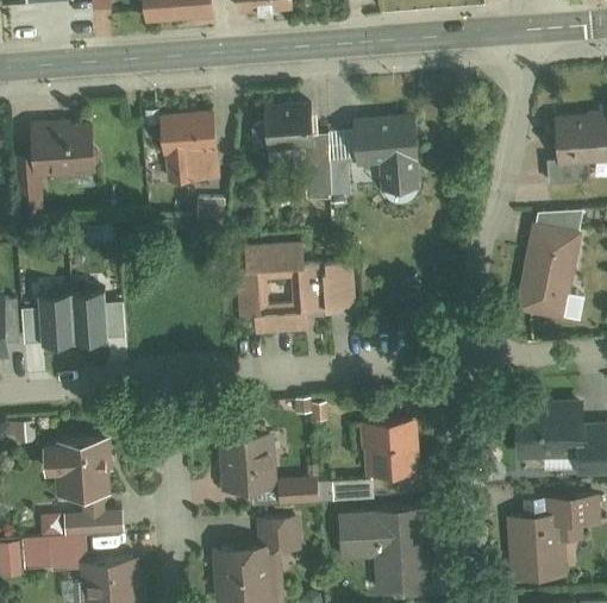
[(20,0),(23,12),(72,7),(70,0),(20,0)]
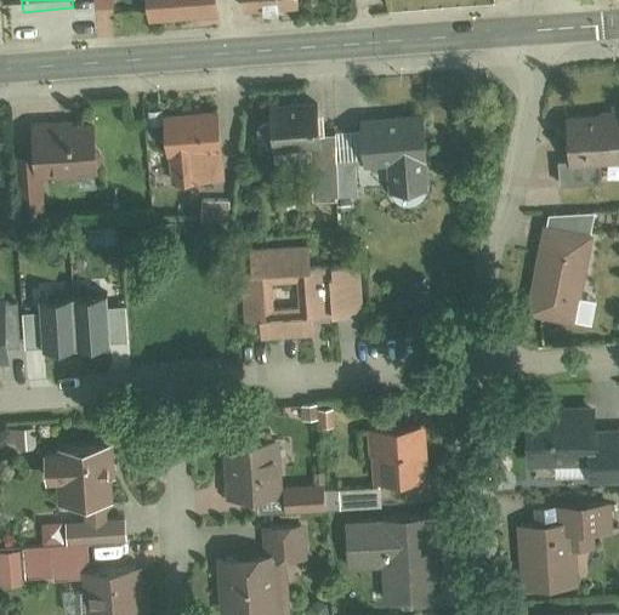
[(112,0),(94,0),(94,17),(113,17),(112,0)]
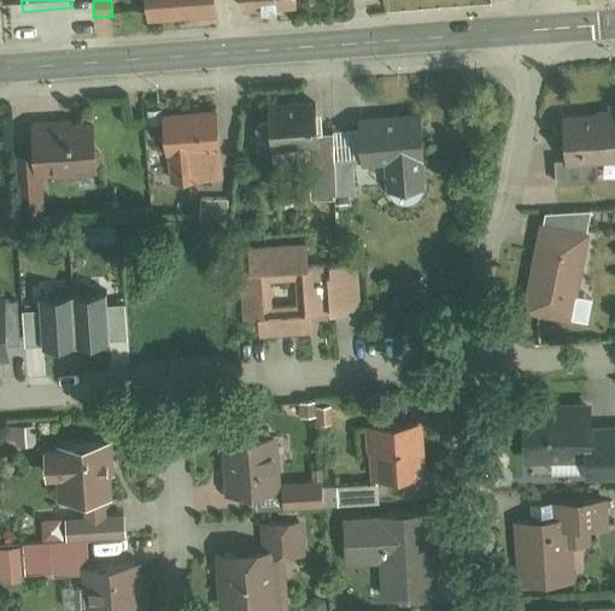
[(216,19),(215,0),(145,0),(147,23),(216,19)]
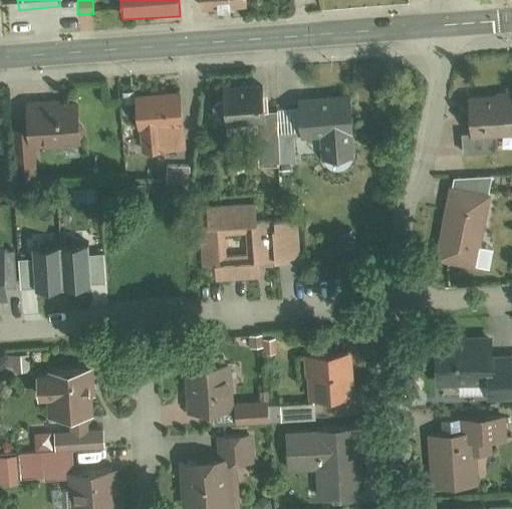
[(201,0),(202,10),(247,8),(246,0),(201,0)]
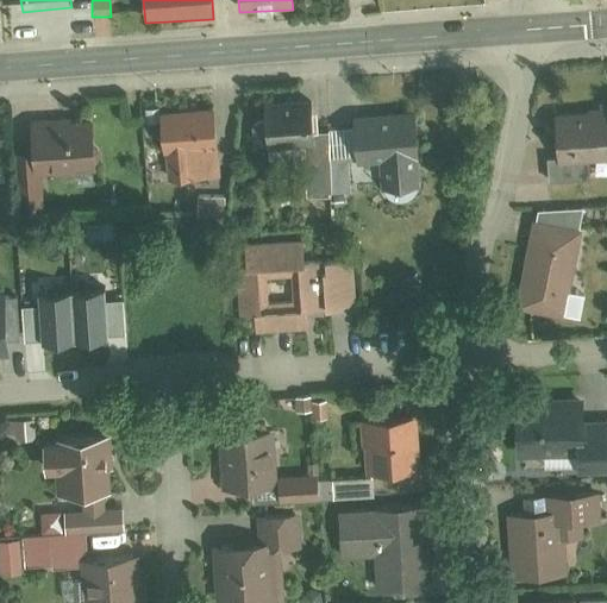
[(315,105),(266,106),(267,138),(304,137),(317,137),(315,105)]
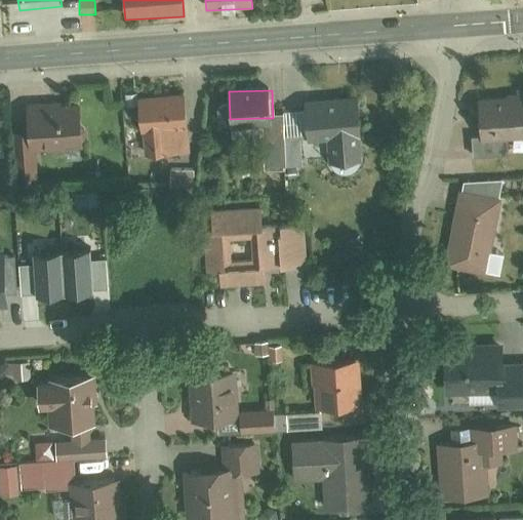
[(186,98),(137,102),(142,153),(189,150),(186,98)]
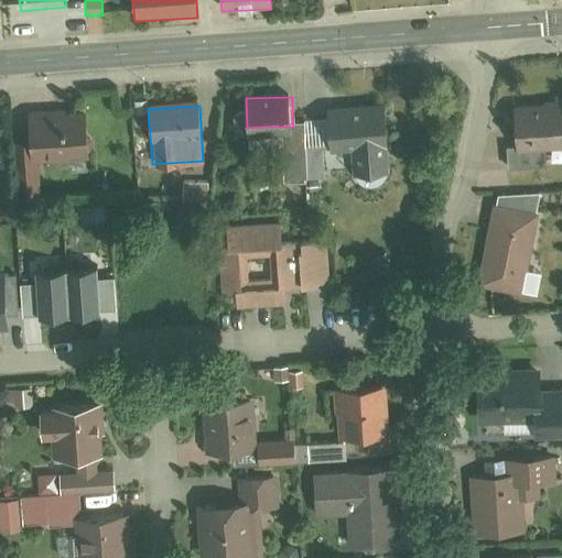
[(561,107),(516,110),(518,148),(518,152),(544,151),(561,149),(561,107)]
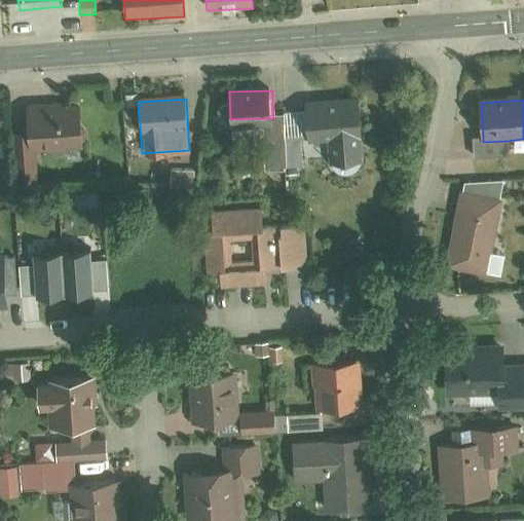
[(360,102),(305,106),(306,111),(307,141),(327,139),(328,166),(335,176),(346,177),(359,176),(364,164),(360,102)]
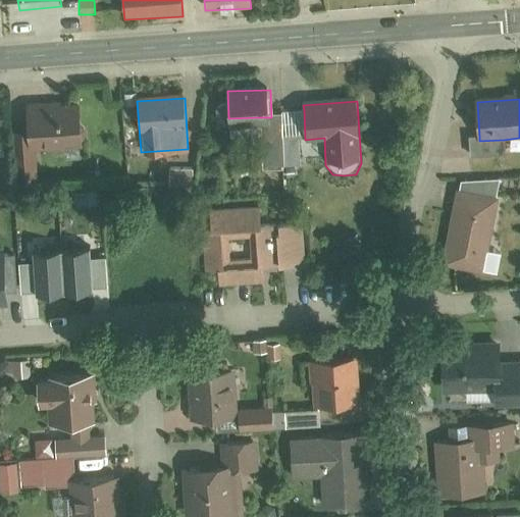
[(13,131),(17,184),(36,183),(33,150),(84,146),(81,104),(27,108),(28,130),(13,131)]
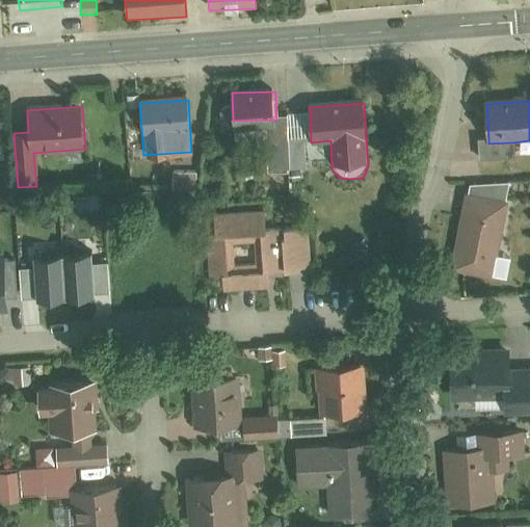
[(311,142),(310,112),(286,114),(286,119),(286,174),(305,174),(303,142),(311,142)]
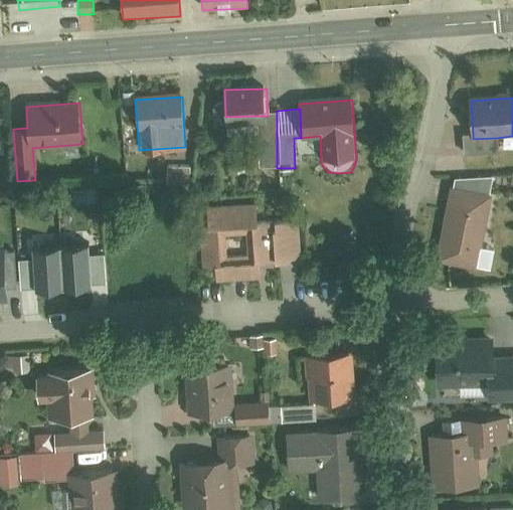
[(277,115),(268,116),(257,116),(259,168),(277,168),(277,115)]
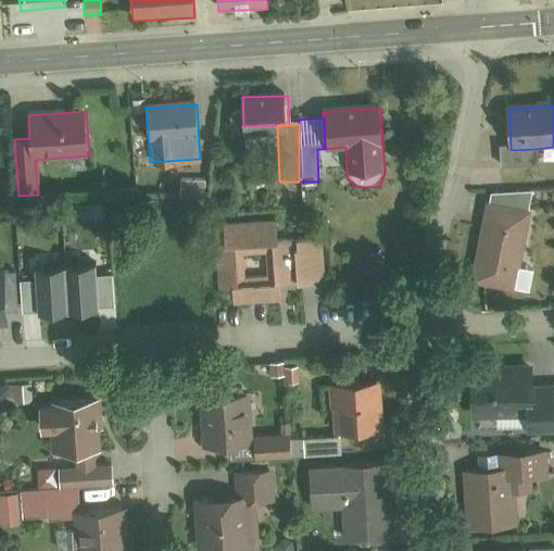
[(511,150),(511,146),(500,147),(501,168),(538,166),(537,149),(511,150)]
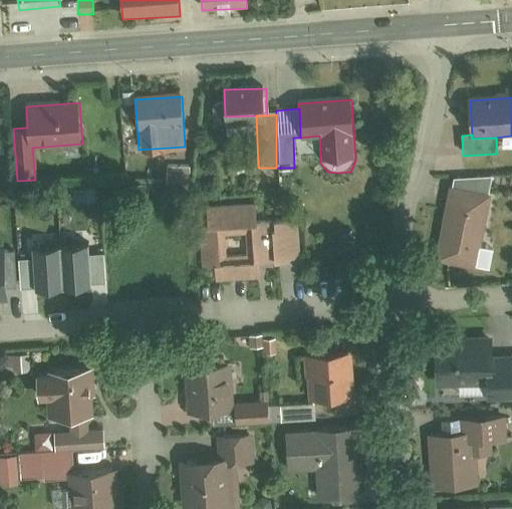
[(186,170),(166,170),(166,196),(187,196),(186,170)]
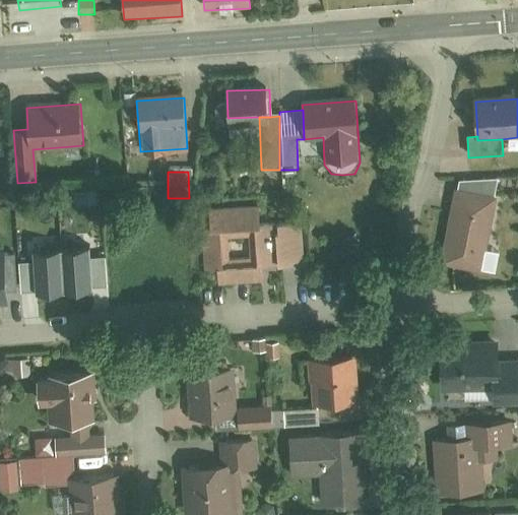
[(459,182),(456,194),(494,200),(496,181),(459,182)]
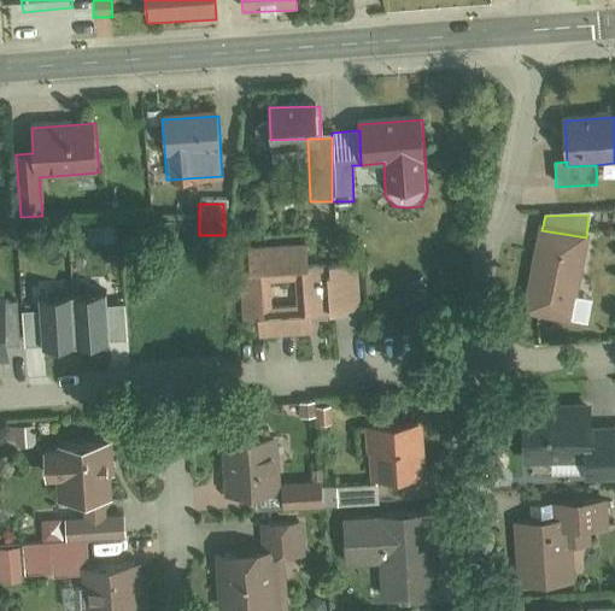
[(536,229),(520,317),(570,327),(577,295),(580,297),(591,239),(586,238),(542,230),(536,229)]
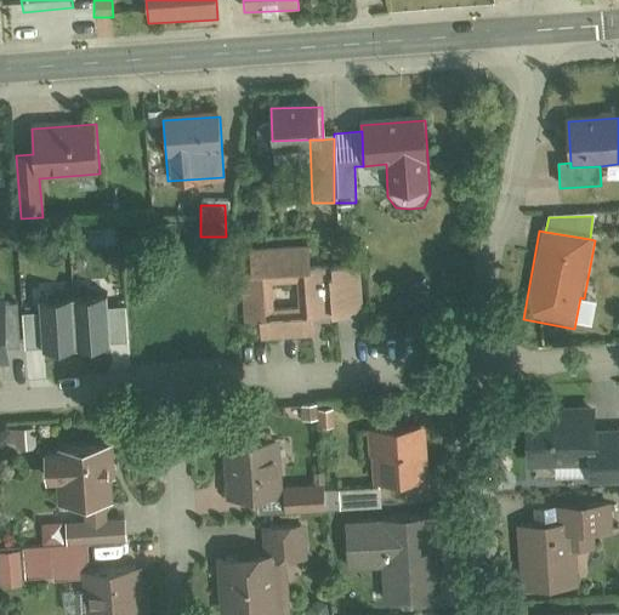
[(359,319),(356,268),(307,271),(306,250),(234,255),(240,348),(313,343),(311,323),(359,319)]
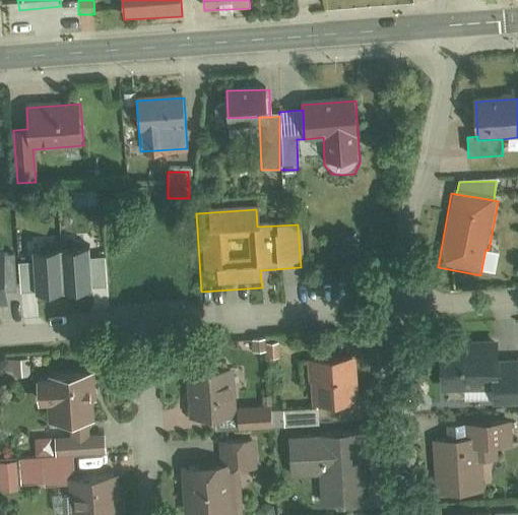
[(0,308),(8,308),(6,257),(0,257),(0,308)]
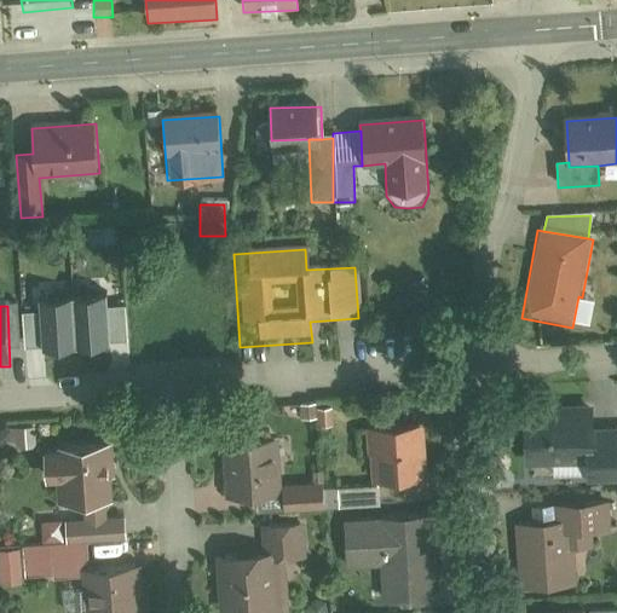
[(318,405),(299,406),(300,422),(317,421),(317,428),(332,428),(330,410),(318,410),(318,405)]
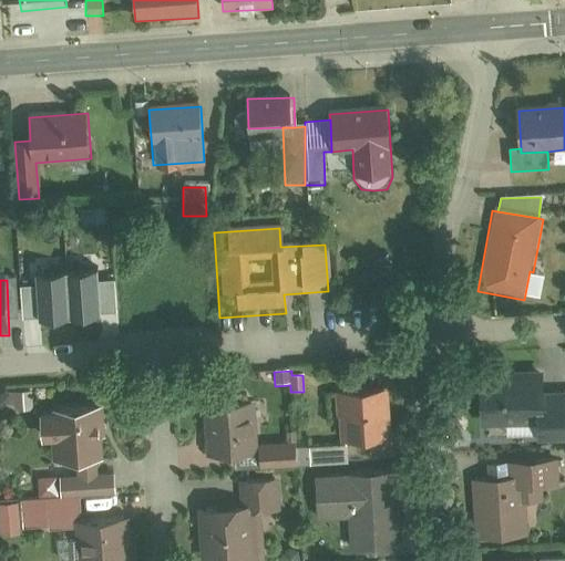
[(480,377),(483,426),(536,424),(537,438),(564,436),(564,400),(544,402),(543,374),(480,377)]
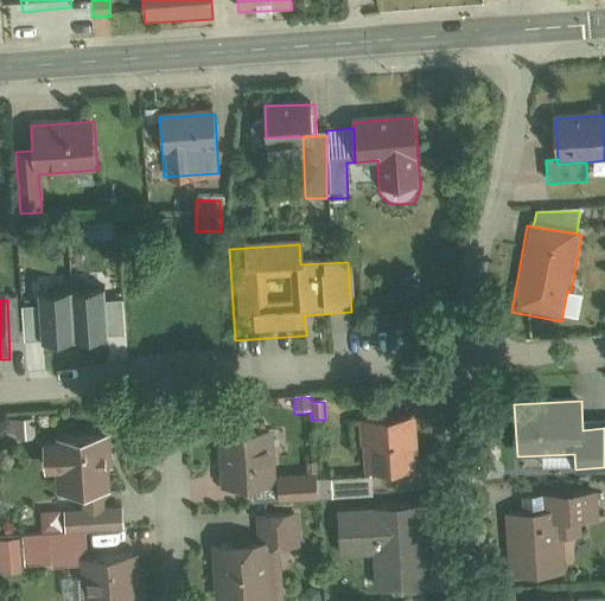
[(415,422),(362,427),(364,472),(418,468),(415,422)]
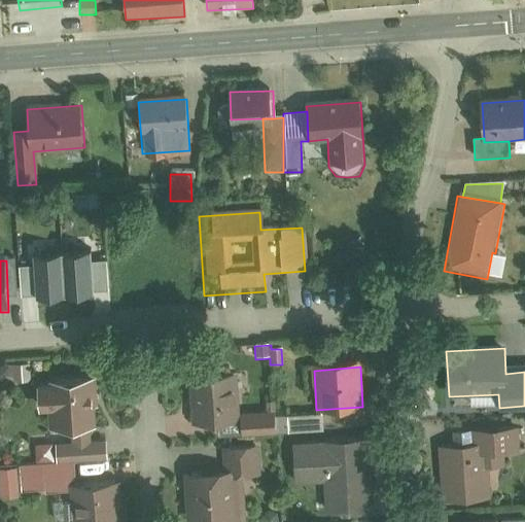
[(235,373),(188,376),(191,425),(239,421),(239,418),(235,373)]
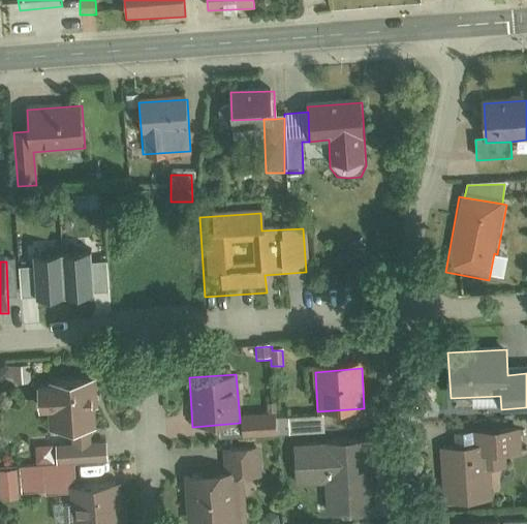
[(97,430),(96,381),(49,382),(49,392),(37,392),(37,412),(49,412),(49,431),(97,430)]
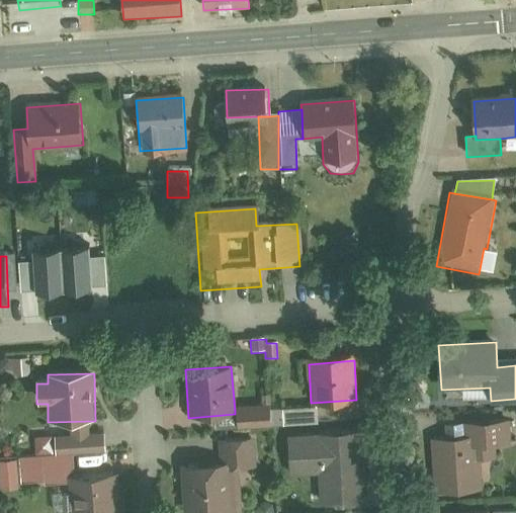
[(317,408),(281,410),(282,426),(318,425),(317,408)]
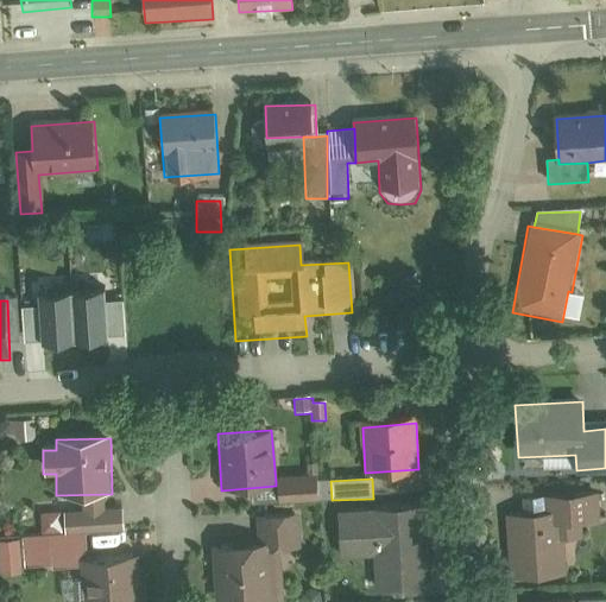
[(276,482),(276,486),(277,506),(320,504),(317,480),(276,482)]
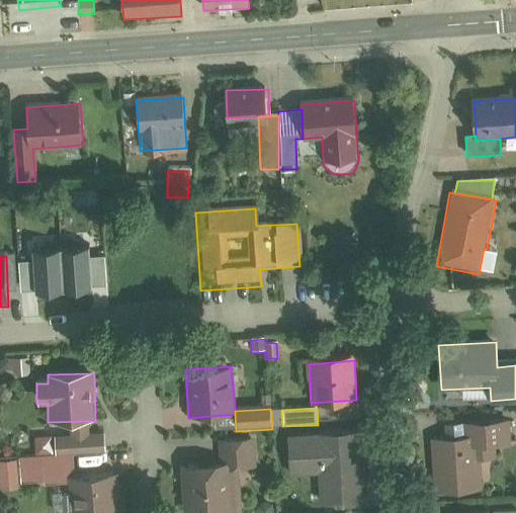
[(466,436),(435,438),(438,493),(487,491),(485,459),(495,459),(494,446),(508,445),(507,420),(465,422),(466,436)]
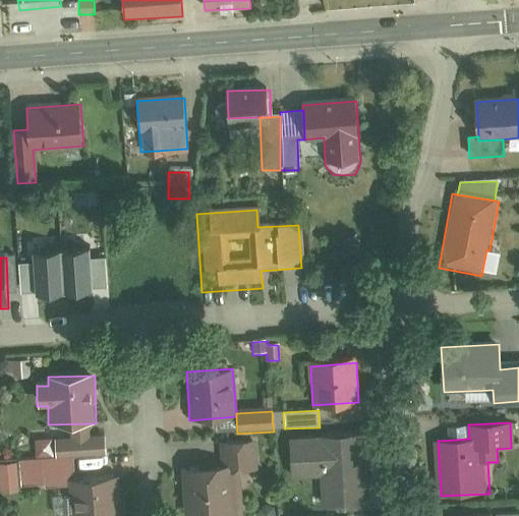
[(54,440),(55,458),(105,456),(105,438),(89,439),(89,423),(69,424),(69,440),(54,440)]
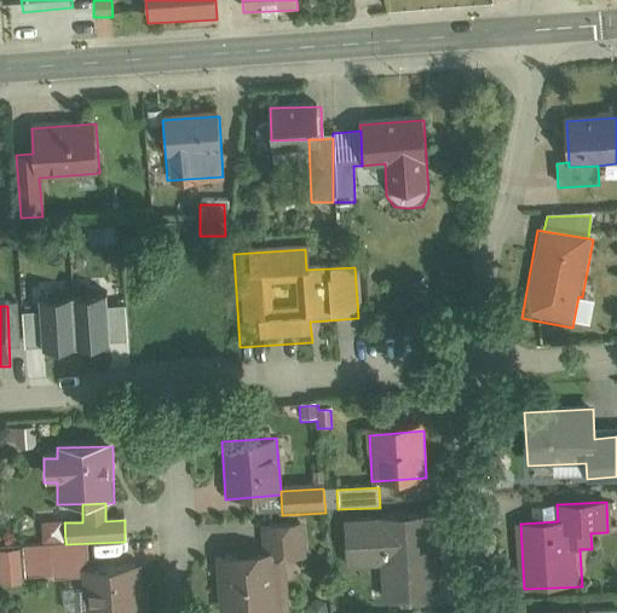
[(347,521),(350,567),(385,565),(387,606),(436,603),(431,516),(347,521)]
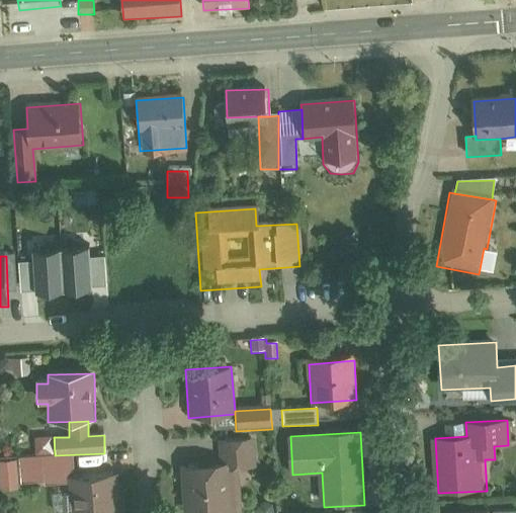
[(219,460),(183,462),(186,512),(241,512),(238,468),(255,467),(253,437),(217,440),(219,460)]
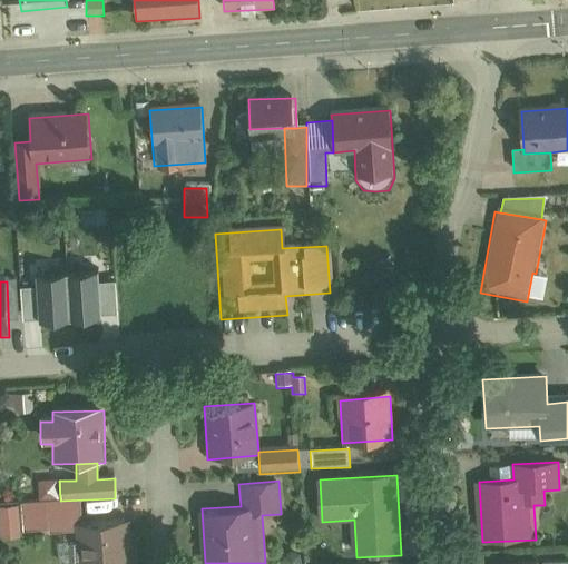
[(23,531),(76,531),(76,524),(81,523),(80,502),(23,505),(23,531)]
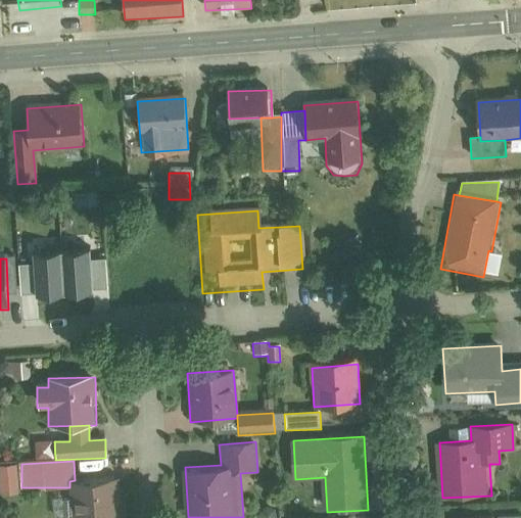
[(15,466),(0,467),(0,498),(16,497),(15,466)]
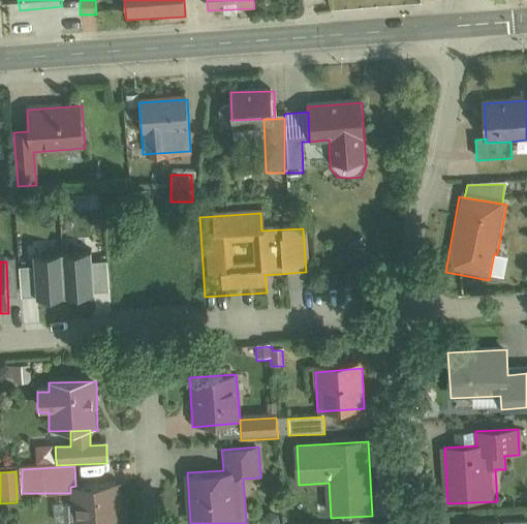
[(75,486),(70,487),(70,493),(71,523),(121,523),(120,485),(75,486)]
